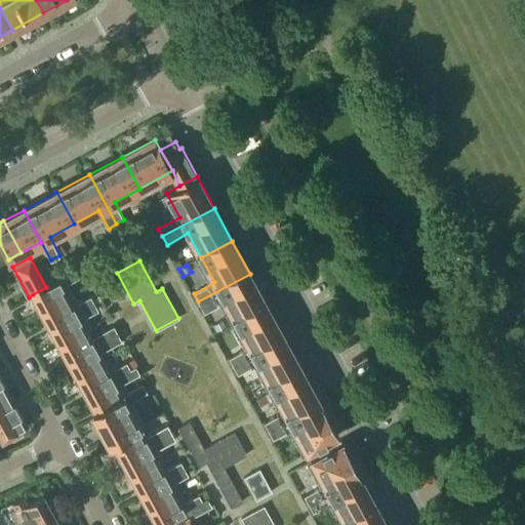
[(46,287),(33,294),(41,311),(69,296),(64,288),(81,278),(77,270),(46,287)]
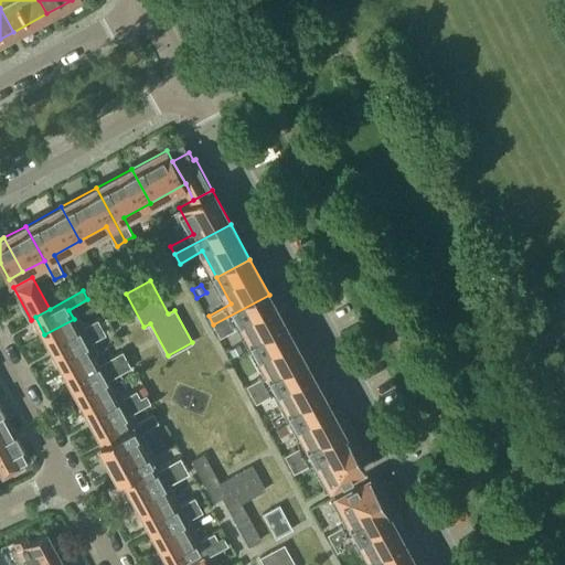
[(242,323),(254,348),(288,330),(269,295),(213,324),(220,336),(242,323)]
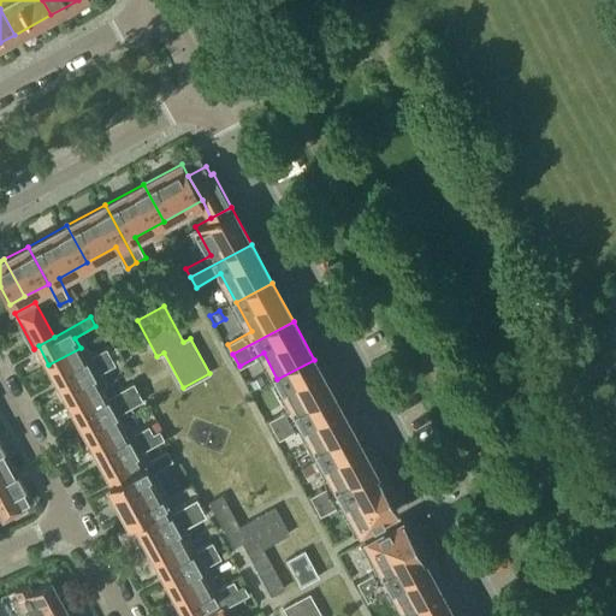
[(86,357),(81,348),(48,365),(59,384),(111,355),(106,347),(86,357)]
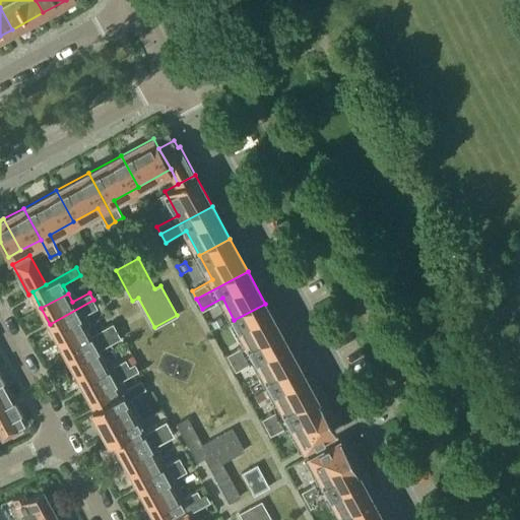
[(93,300),(50,324),(59,340),(85,326),(80,317),(98,308),(93,300)]
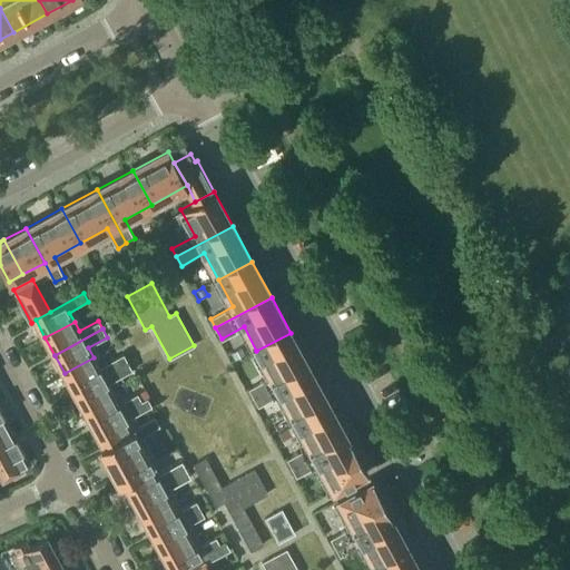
[(254,397),(308,369),(291,333),(256,351),(271,376),(248,389),(254,397)]
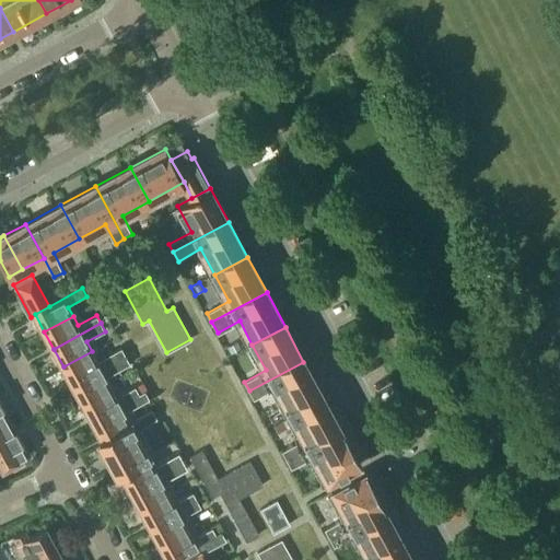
[(236,341),(228,347),(231,353),(241,348),(236,341)]
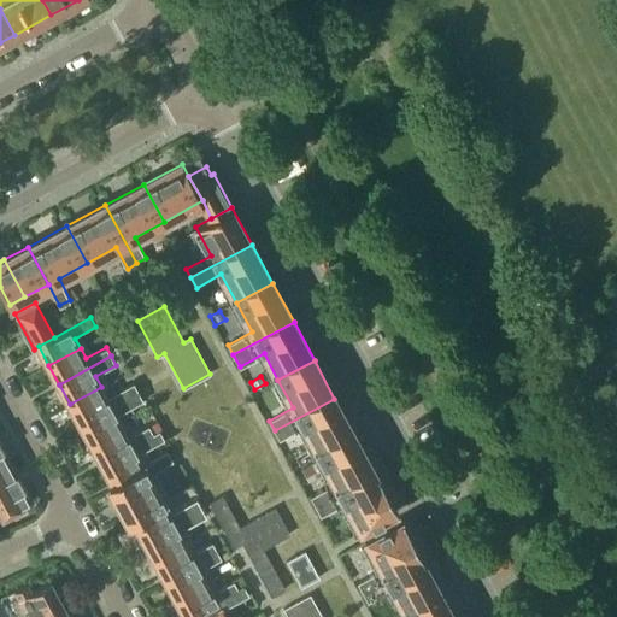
[(107,398),(101,387),(70,404),(80,423),(137,392),(133,383),(107,398)]
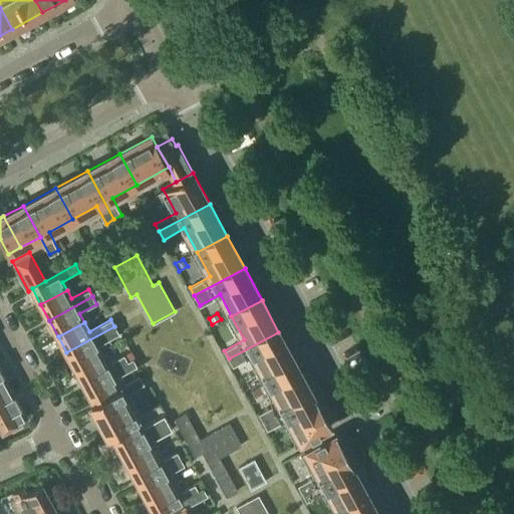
[(114,326),(66,352),(75,368),(102,354),(97,345),(118,333),(114,326)]
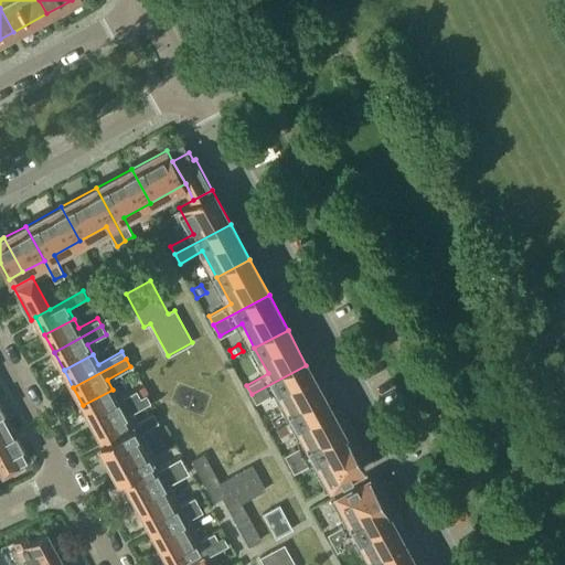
[(277,391),(292,417),(326,400),(306,365),(252,394),(256,403),(277,391)]
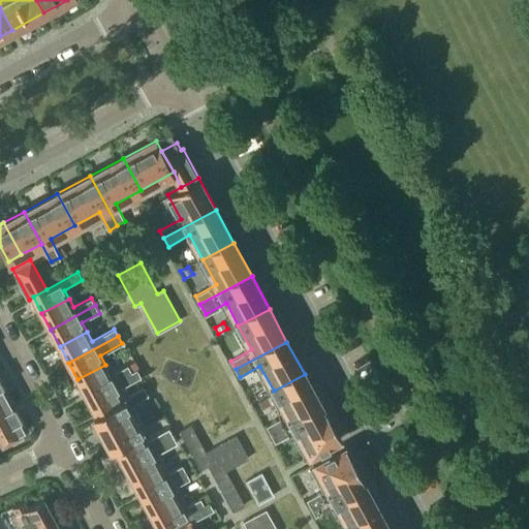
[(110,374),(105,365),(78,379),(87,396),(131,371),(127,365),(110,374)]
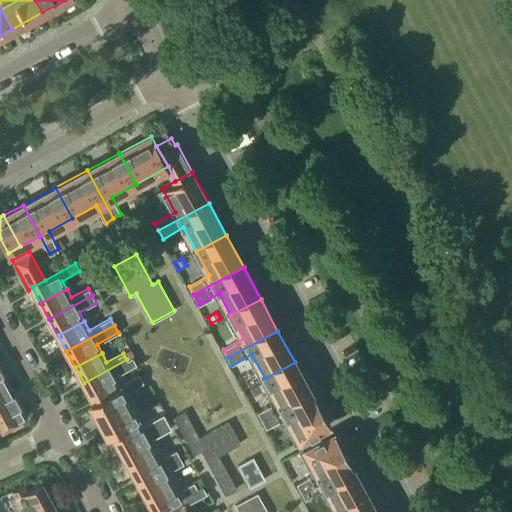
[(127,359),(84,383),(93,400),(120,385),(114,377),(136,365),(132,357),(127,359)]
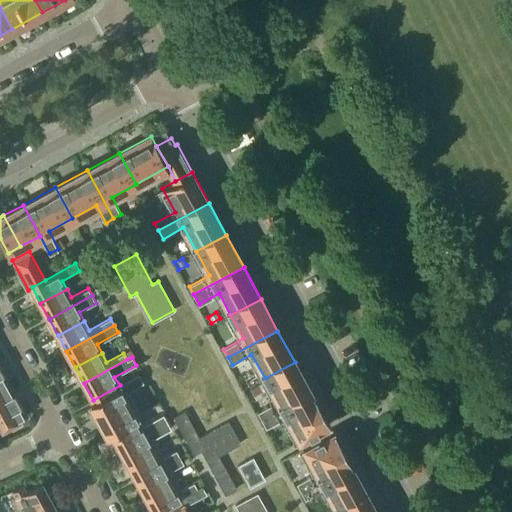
[(262,420),(313,394),(295,362),(265,378),(277,402),(258,412),(262,420)]
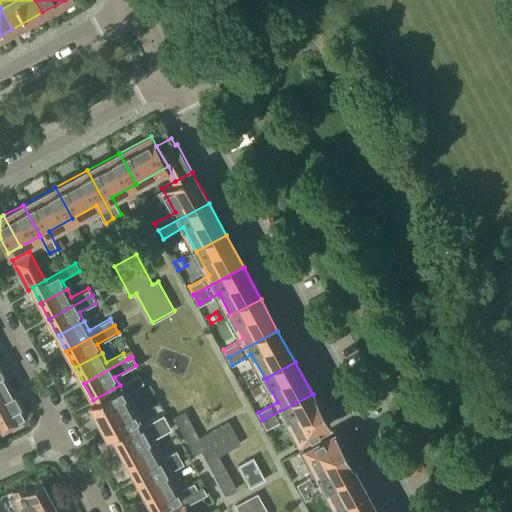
[(0,387),(10,382),(1,366),(0,366),(0,387)]
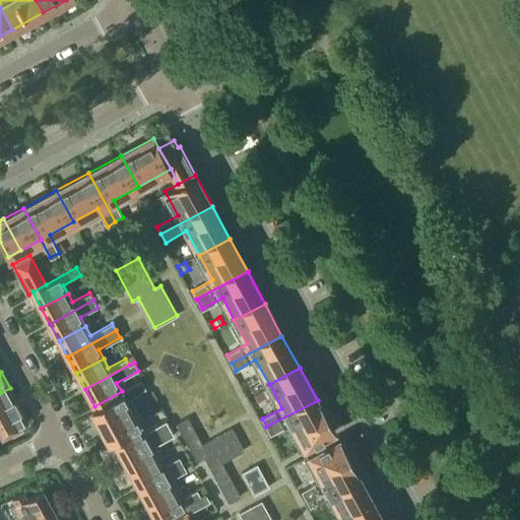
[(122,391),(126,398),(144,389),(140,381),(122,391)]
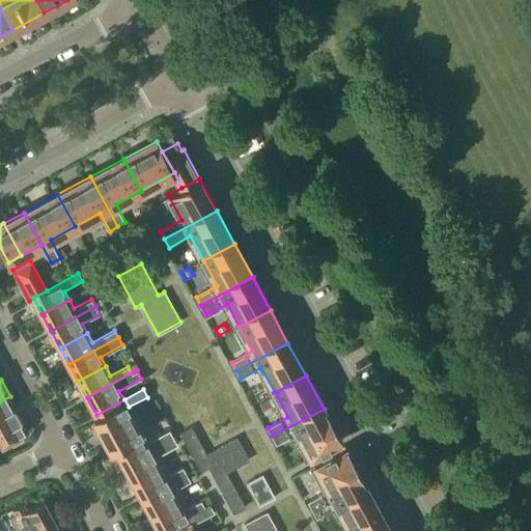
[(0,423),(20,413),(10,396),(0,401),(0,423)]
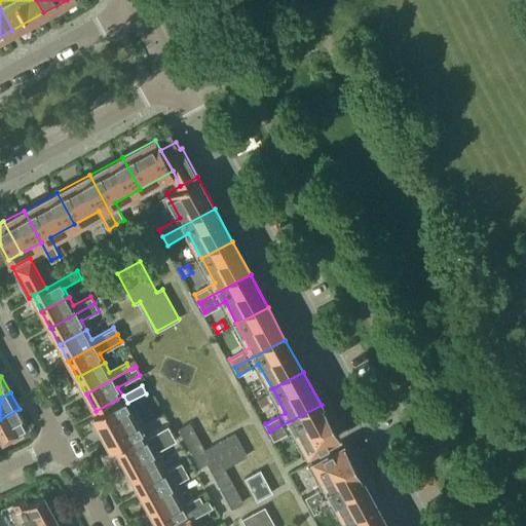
[(123,396),(96,411),(91,413),(110,447),(114,445),(141,429),(142,429),(123,396)]
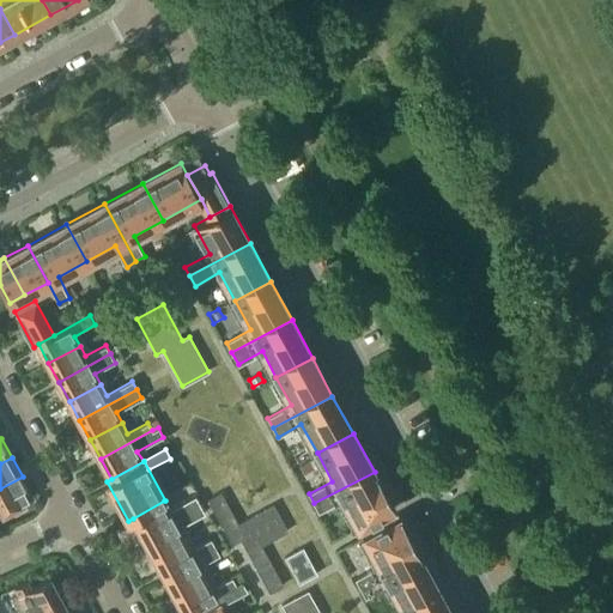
[(310,461),(299,466),(304,474),(314,468),(310,461)]
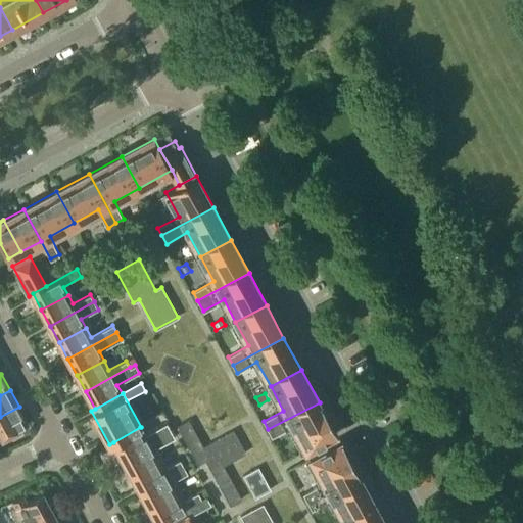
[(305,452),(337,435),(320,402),(268,429),(272,437),(292,426),(305,452)]
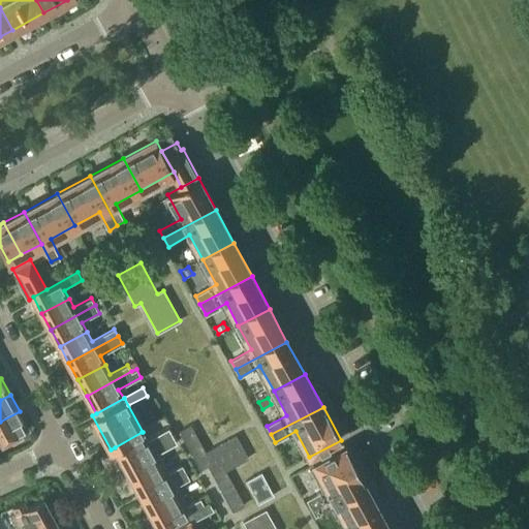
[(29,429),(20,411),(0,422),(0,440),(2,444),(29,429)]
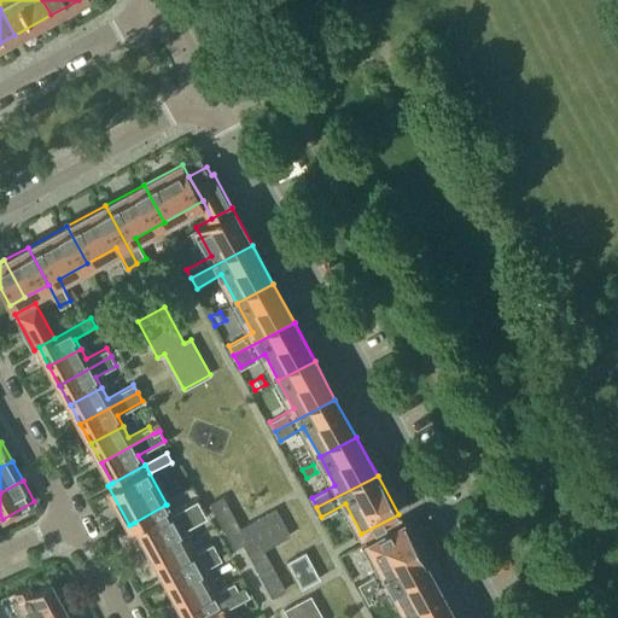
[(239,528),(222,496),(209,503),(233,548),(243,543),(272,596),(285,589),(263,549),(289,535),(275,508),(239,528)]
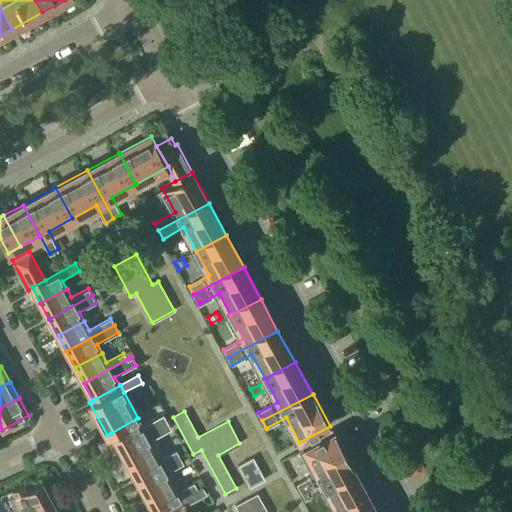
[(141,426),(137,418),(111,433),(121,451),(163,429),(160,424),(167,421),(164,414),(141,426)]
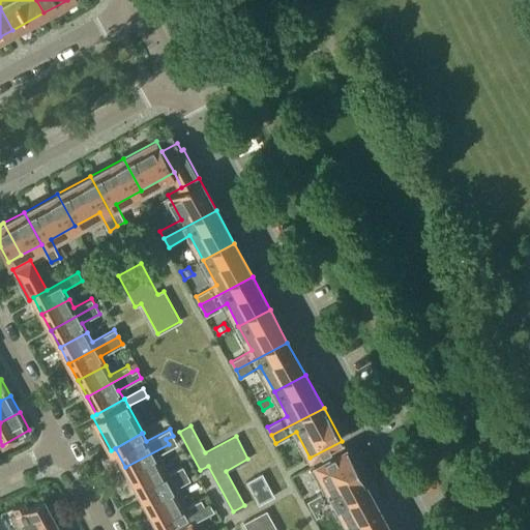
[(169,444),(125,467),(135,484),(162,469),(154,457),(171,447),(169,444)]
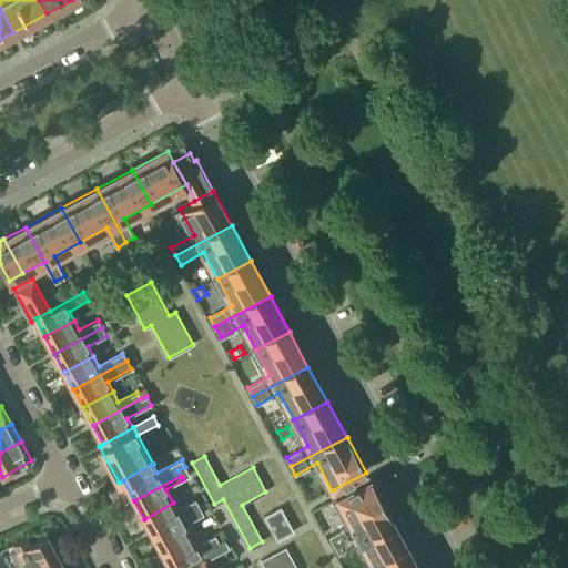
[(334,546),(389,516),(371,480),(336,499),(351,525),(330,537),(334,546)]
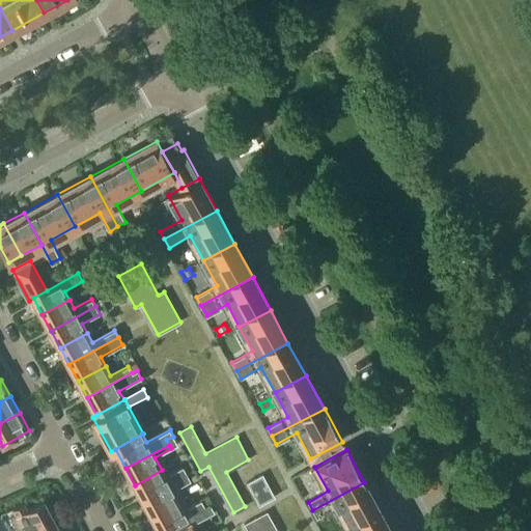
[(165,475),(162,470),(135,485),(144,502),(188,478),(182,467),(165,475)]
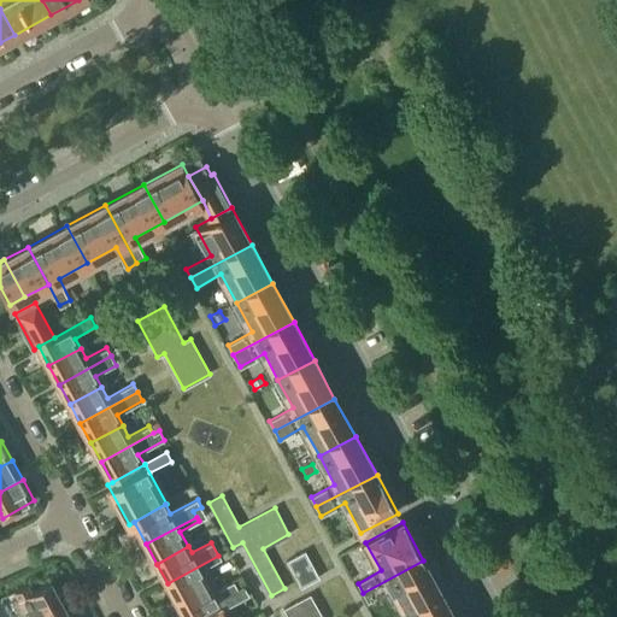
[(318,577),(304,551),(287,560),(300,587),(318,577)]
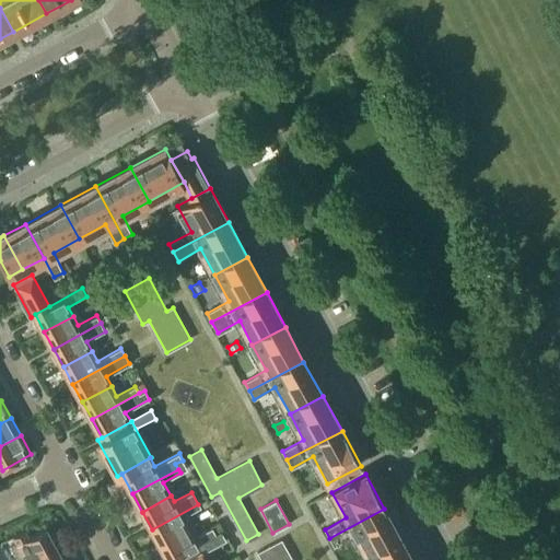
[(198,504),(152,529),(162,547),(190,532),(183,517),(200,508),(198,504)]
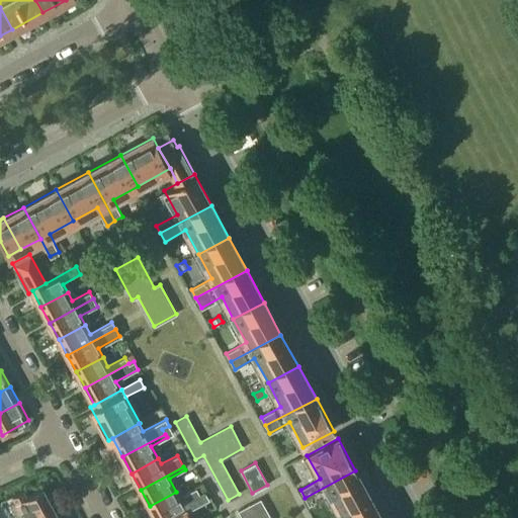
[(328,494),(341,517),(344,517),(373,503),(355,470),(305,498),(309,505),(328,494)]
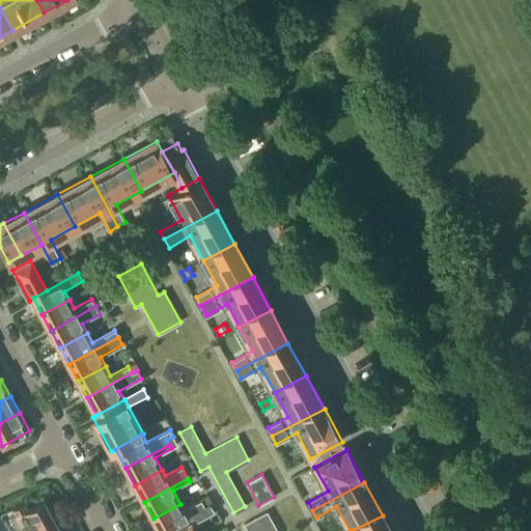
[(184,509),(180,504),(154,519),(160,530),(171,530),(212,509),(208,504),(212,503),(207,496),(184,509)]
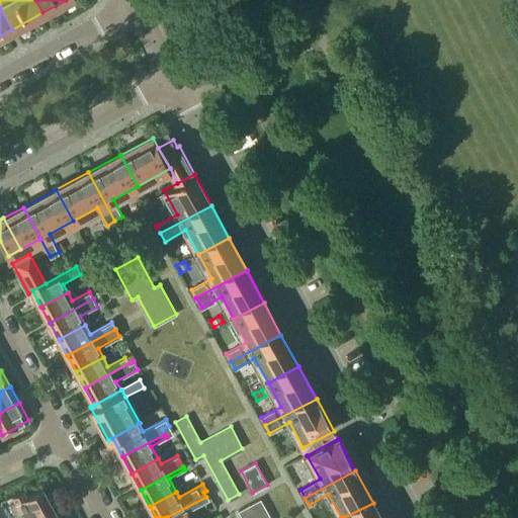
[(15,515),(16,517),(17,517),(50,501),(41,488),(26,496),(23,491),(12,497),(21,513),(15,515)]
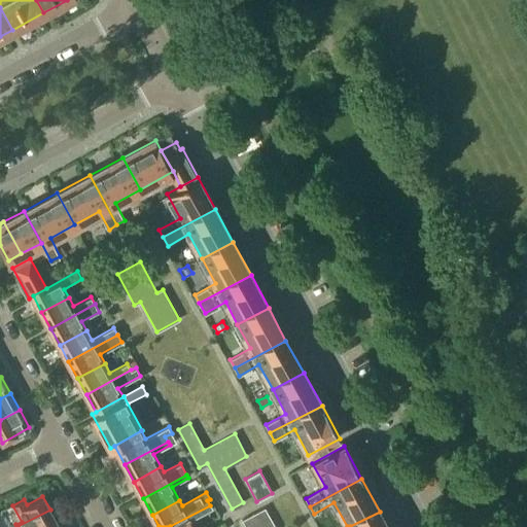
[(210,505),(170,526),(194,526),(189,520),(211,507),(210,505)]
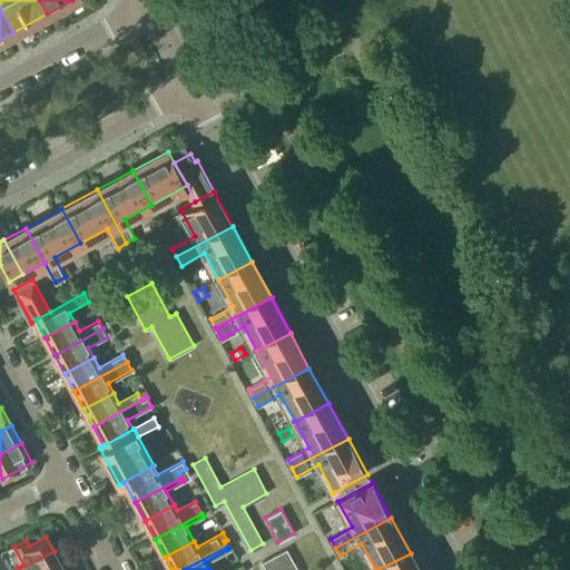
[(297,569),(286,549),(262,562),(265,569),(297,569)]
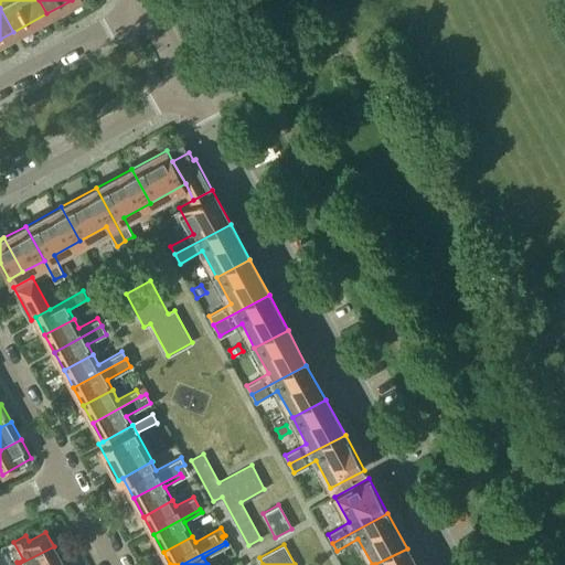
[(63,564),(54,546),(19,564),(63,564)]
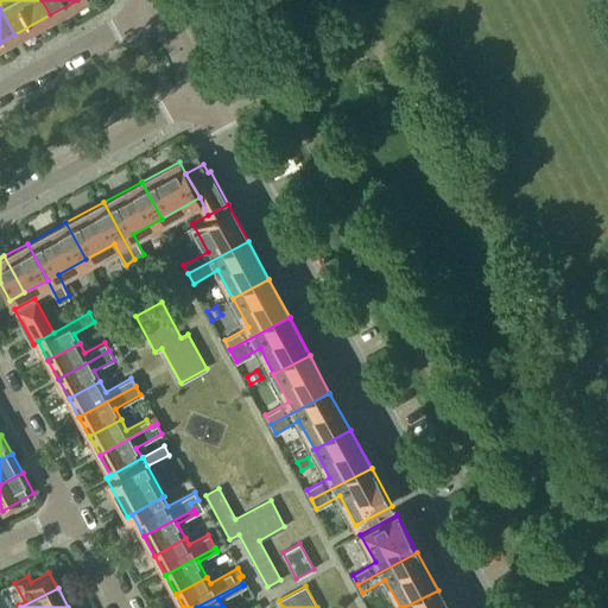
[(448,607),(438,590),(404,607),(448,607)]
